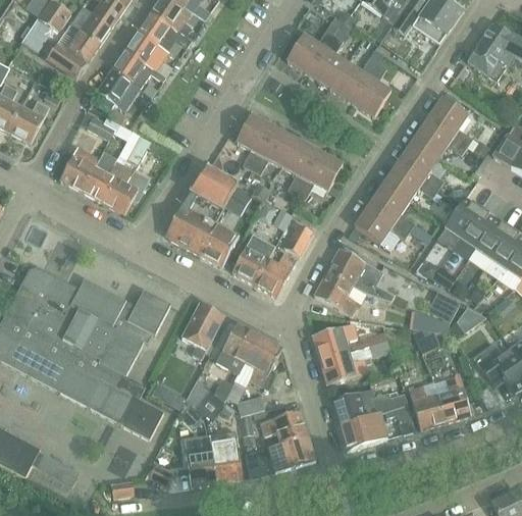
[(50,0),(39,16),(22,41),(36,50),(50,28),(56,32),(69,12),(52,0),(50,0)]
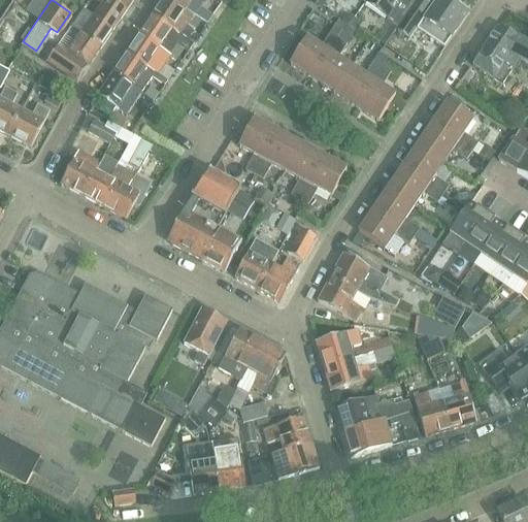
[(30,0),(25,7),(39,17),(51,0),(30,0)]
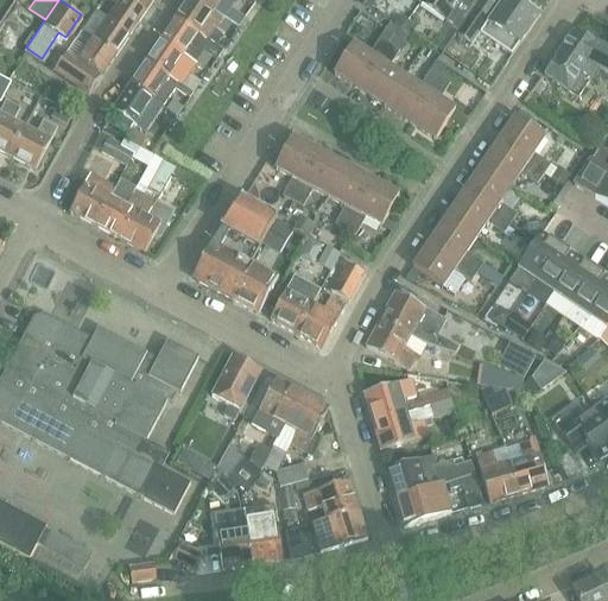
[(95,6),(80,27),(114,51),(145,7),(134,0),(116,0),(107,14),(95,6)]
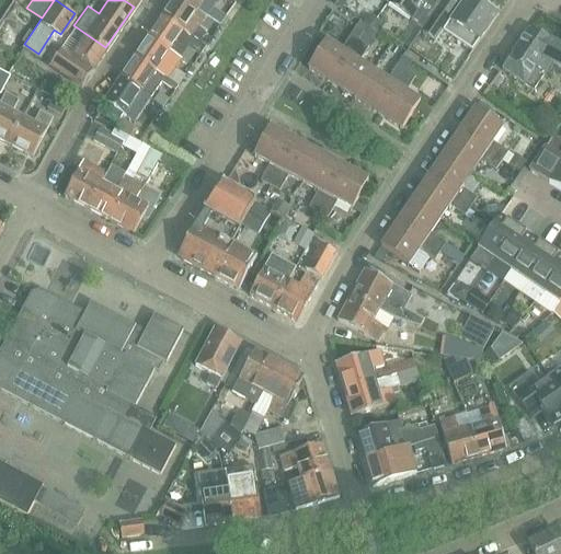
[(169,0),(160,13),(204,42),(209,33),(196,23),(203,13),(183,0),(169,0)]
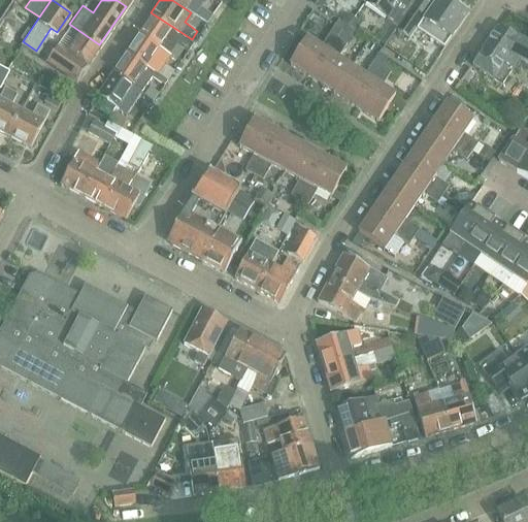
[(172,0),(191,12),(192,10),(205,20),(211,11),(197,3),(199,0),(172,0)]
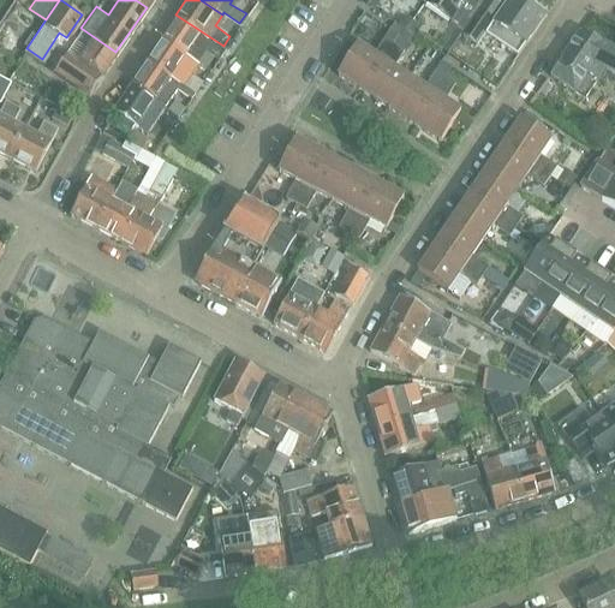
[(425,0),(451,18),(449,19),(461,28),(481,0),(425,0)]
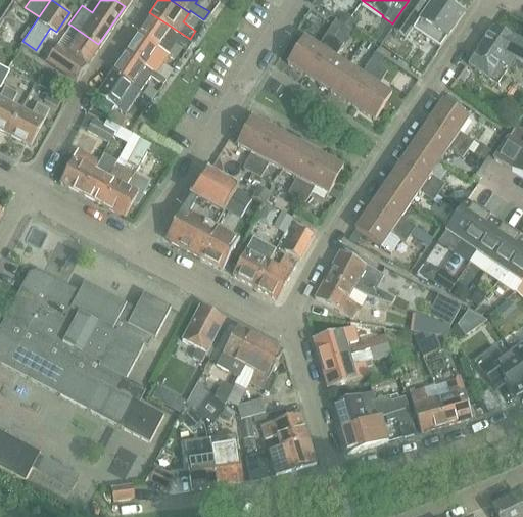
[(394,25),(392,27),(406,36),(412,26),(439,44),(464,8),(447,0),(428,0),(427,2),(424,0),(411,0),(394,25)]
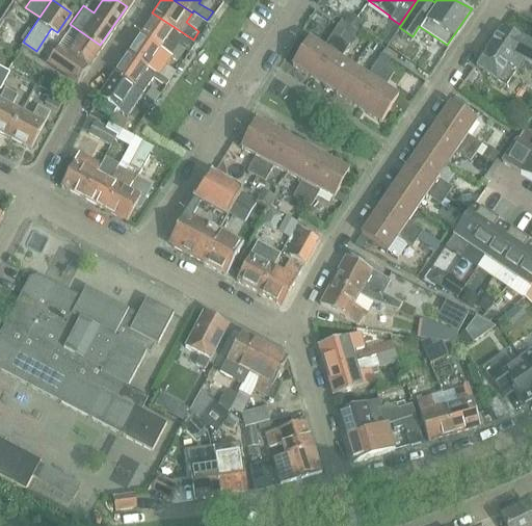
[(349,8),(343,17),(351,22),(356,14),(349,8)]
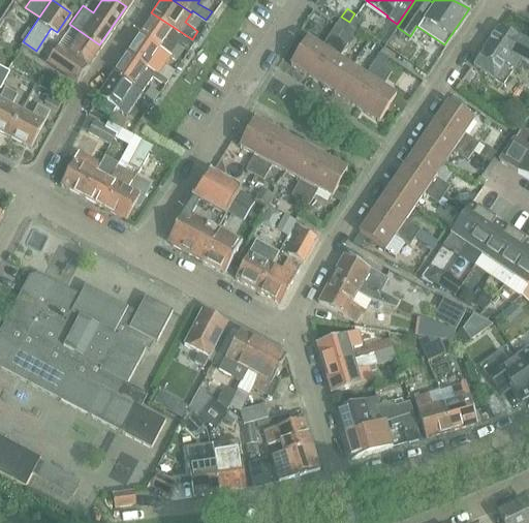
[(167,52),(168,51),(176,39),(187,48),(193,39),(192,39),(151,12),(138,31),(167,52)]
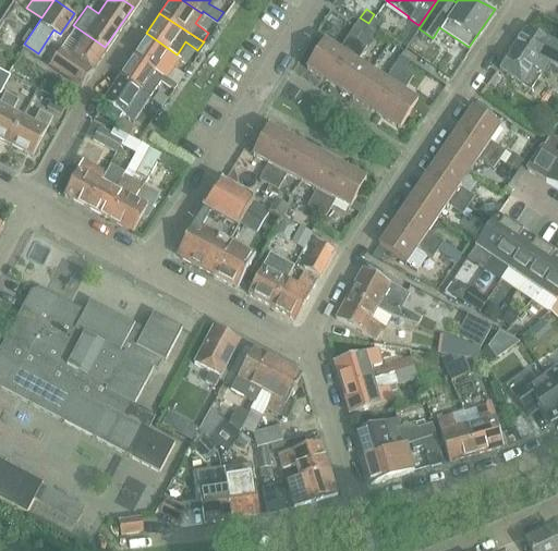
[(374,14),(368,23),(376,28),(383,20),(374,14)]
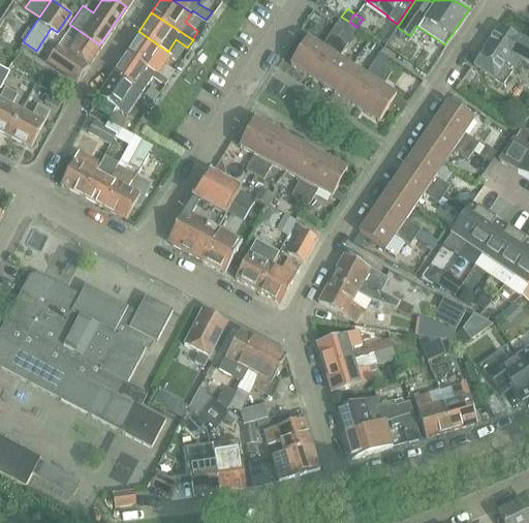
[(336,21),(330,30),(339,35),(347,23),(346,22),(340,18),(338,17),(336,21)]
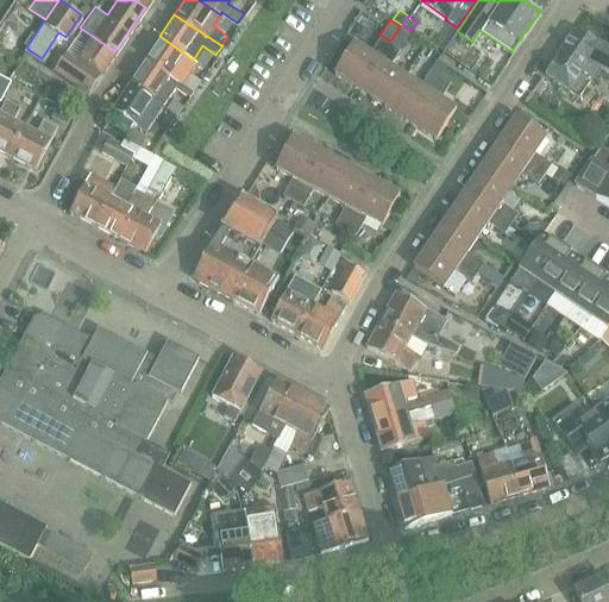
[(400,26),(390,41),(400,46),(405,39),(402,38),(407,31),(400,26)]
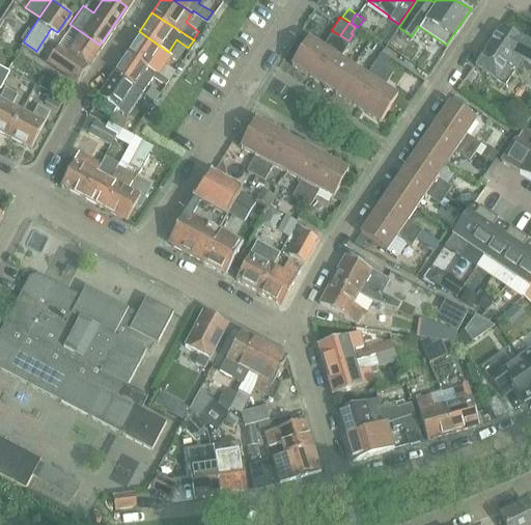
[(46,59),(76,80),(100,45),(70,24),(46,59)]
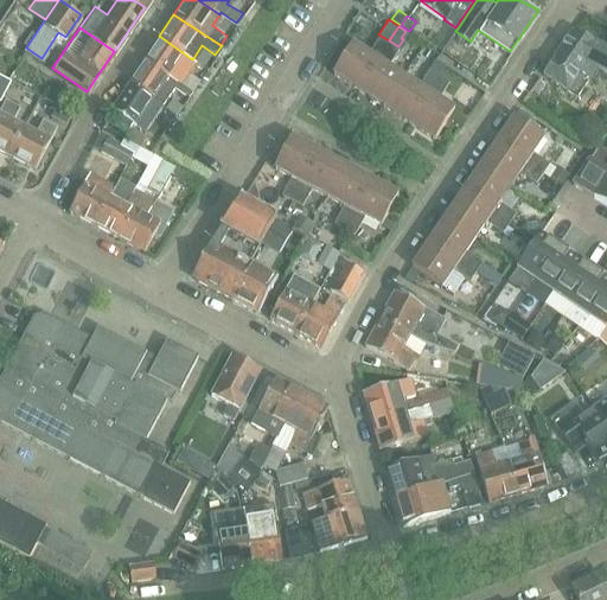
[(606,46),(572,29),(542,72),(576,94),(595,64),(606,69),(606,46)]
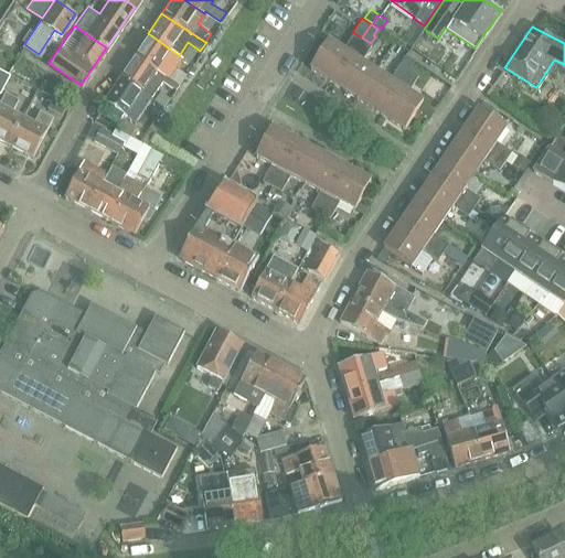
[(309,65),(333,82),(362,38),(352,32),(342,47),(328,38),(318,52),(309,65)]
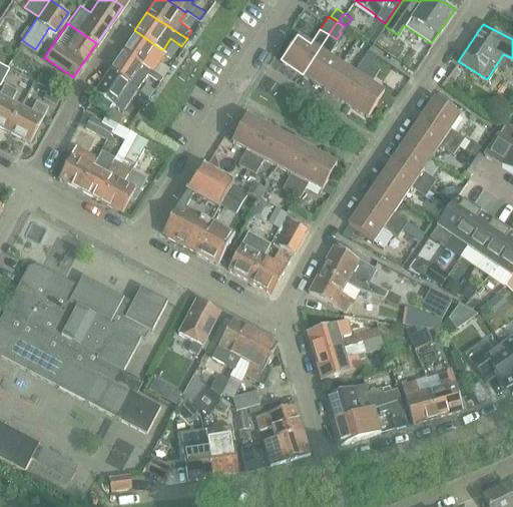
[(152,70),(153,69),(165,51),(163,49),(162,50),(134,30),(121,49),(152,70)]
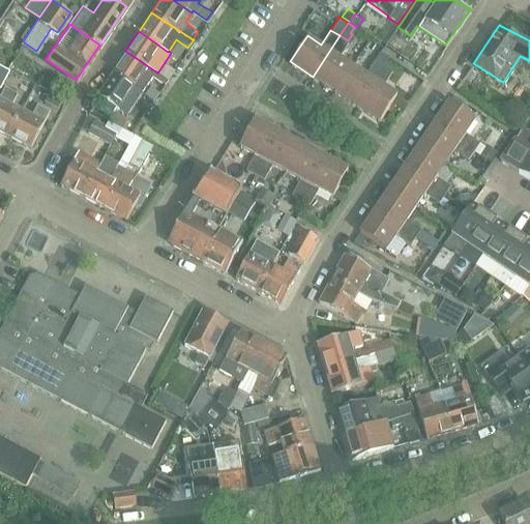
[(340,35),(313,77),(334,90),(352,64),(339,56),(348,40),(340,35)]
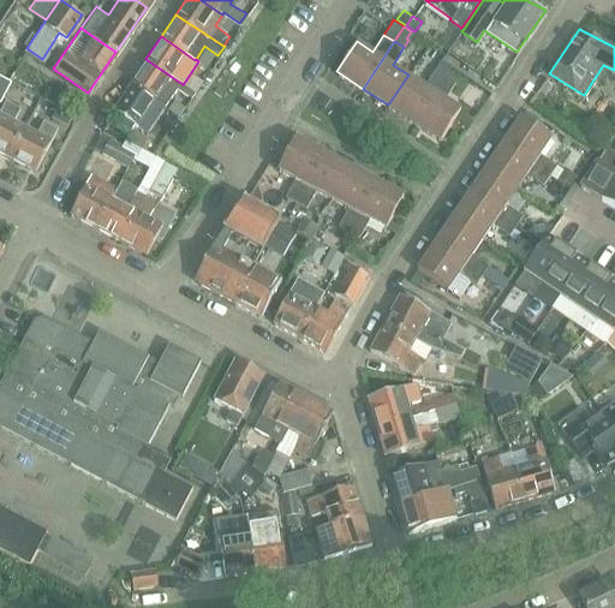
[(441,58),(434,67),(445,73),(451,65),(441,58)]
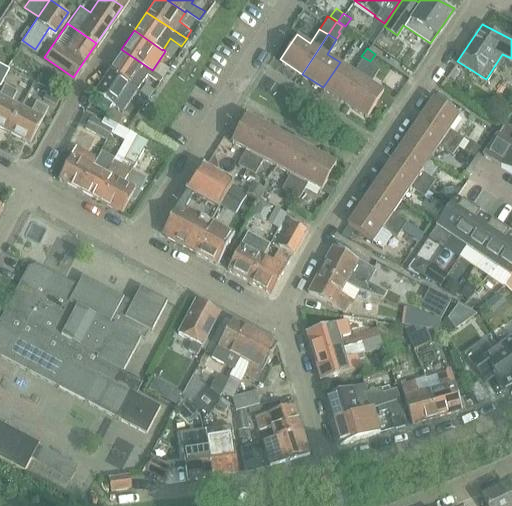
[(121,49),(109,67),(136,86),(146,71),(155,77),(159,79),(162,74),(153,69),(152,70),(121,49)]
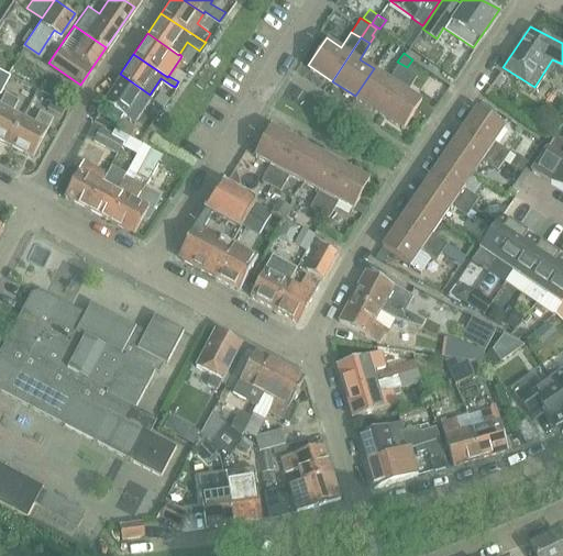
[(374,68),(355,96),(378,111),(407,67),(397,62),(387,77),(374,68)]
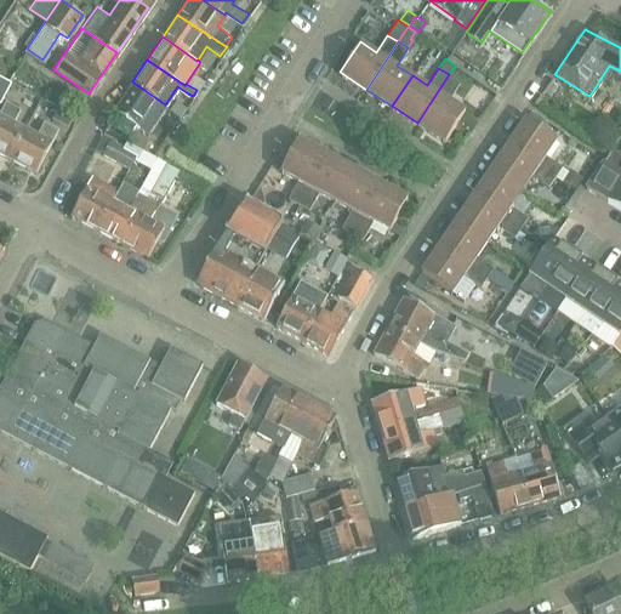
[(0,98),(11,79),(7,77),(0,72),(0,98)]
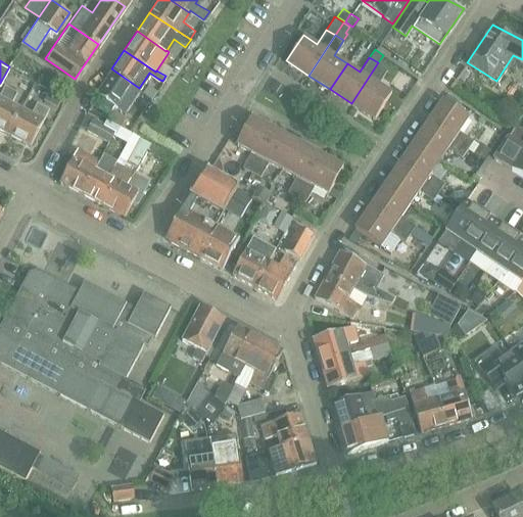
[(378,62),(351,103),(374,118),(386,99),(391,92),(377,83),(386,68),(378,62)]
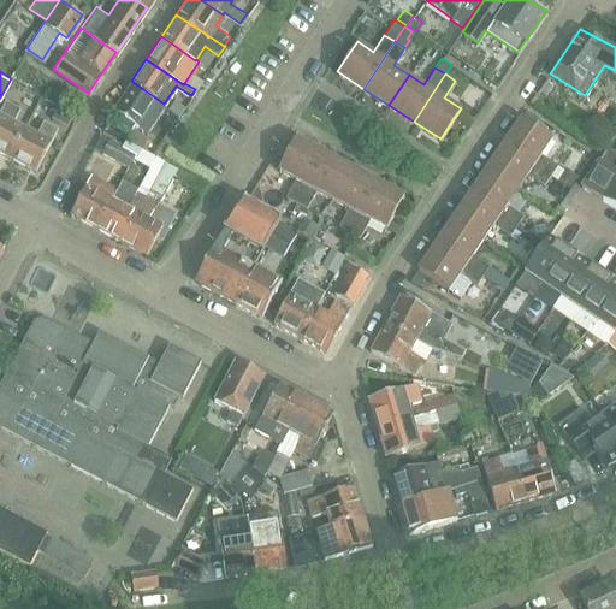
[(131,81),(113,107),(120,113),(118,118),(130,126),(134,122),(136,123),(146,129),(164,104),(131,81)]
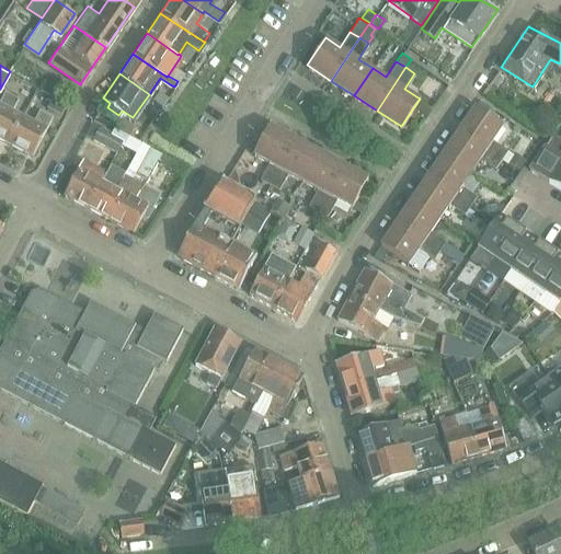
[(161,88),(155,97),(162,103),(169,93),(161,88)]
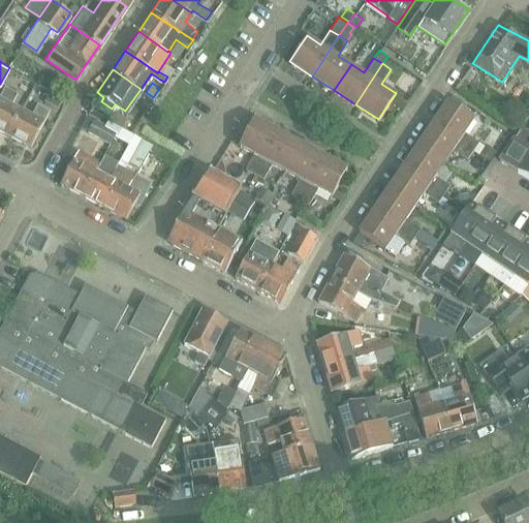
[(0,91),(0,127),(7,132),(21,106),(10,100),(16,90),(4,84),(0,91)]
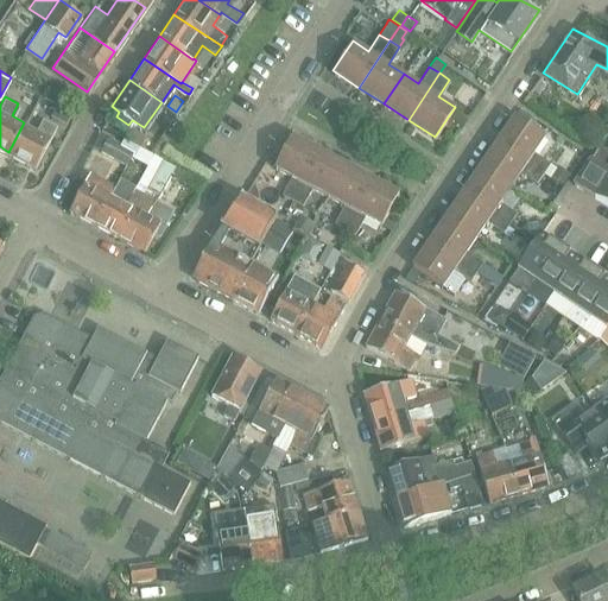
[(52,113),(65,120),(71,109),(57,101),(52,113)]
